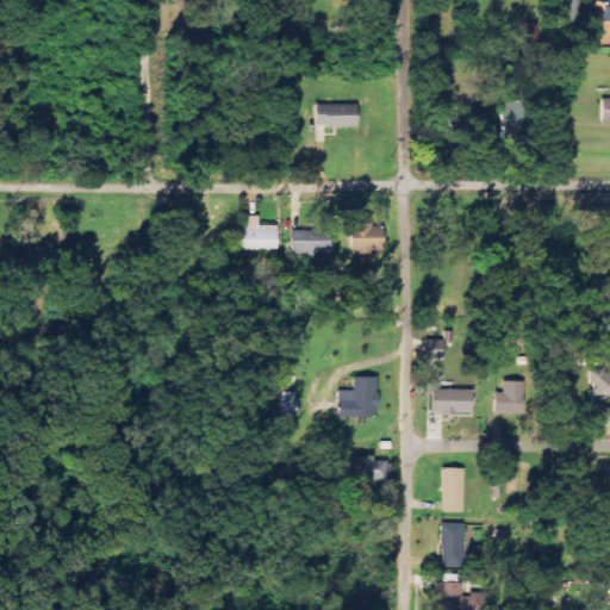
[(580,0),(551,0),(551,22),(580,23),(580,0)]
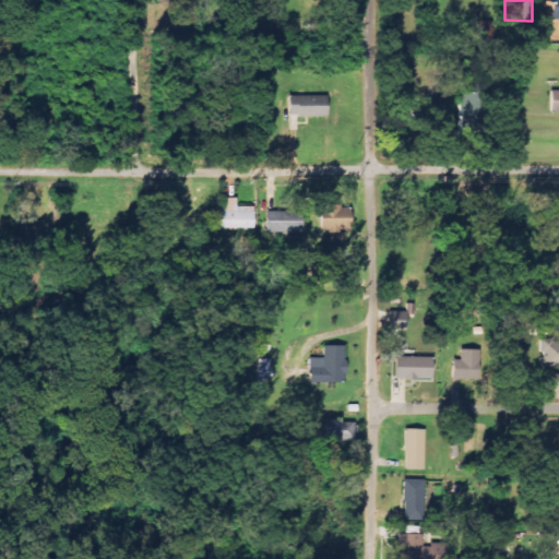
[(459,137),(479,138),(479,93),(459,92),(459,137)]
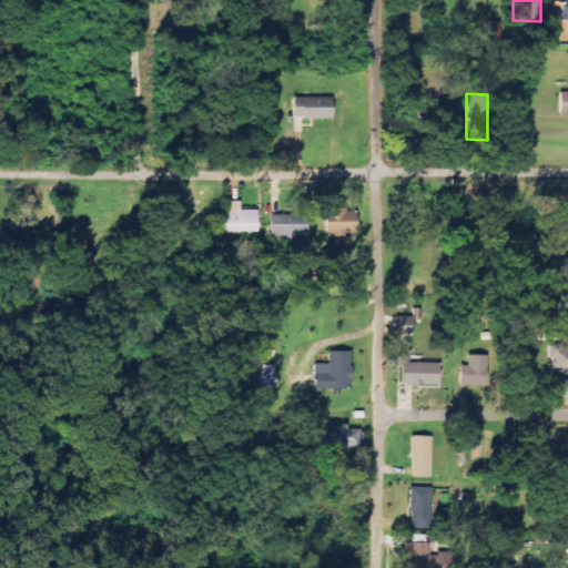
[(293,98),(293,119),(332,119),(332,98),(293,98)]
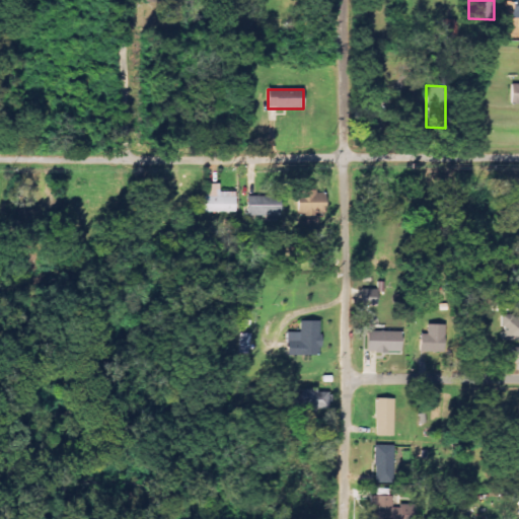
[(236,212),(236,192),(220,193),(220,183),(205,184),(205,213),(236,212)]
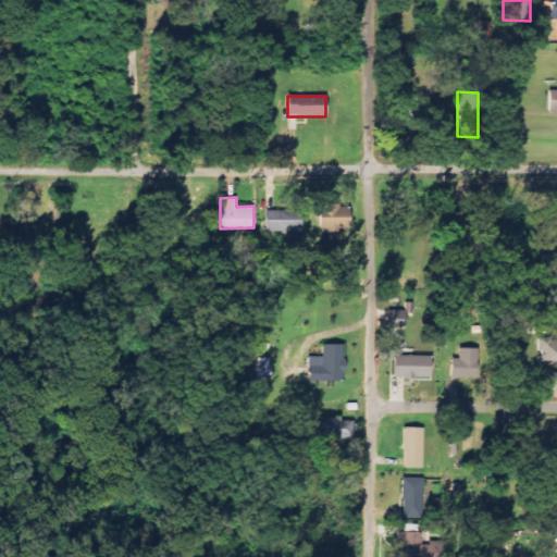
[(349,205),(321,205),(321,230),(349,230),(349,205)]
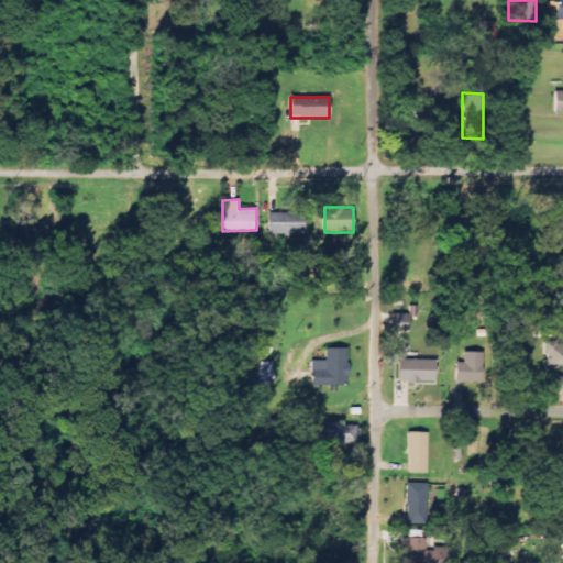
[(304,223),(267,224),(268,240),(304,240),(304,223)]
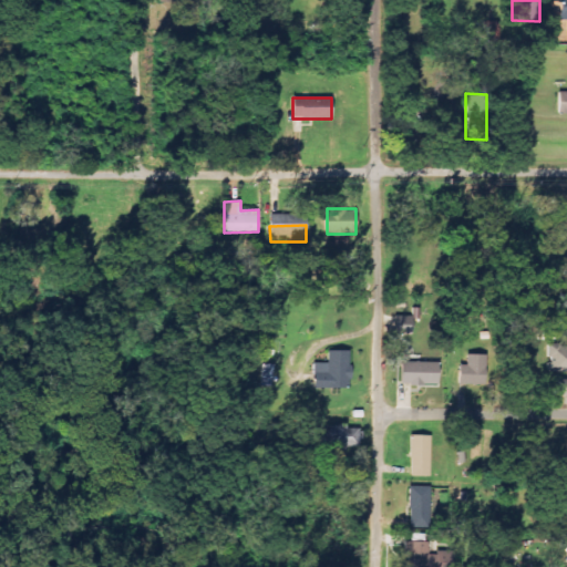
[(411,336),(412,317),(394,317),(393,334),(411,336)]
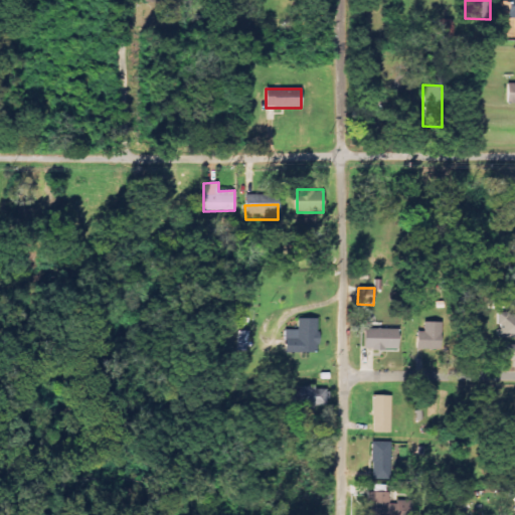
[(318,319),(297,319),(297,330),(285,330),(285,353),(318,352),(318,319)]
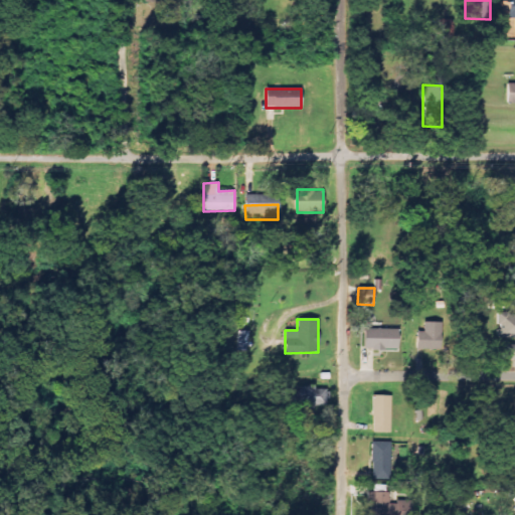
[(442,323),(423,322),(423,332),(416,332),(416,349),(442,350),(442,323)]
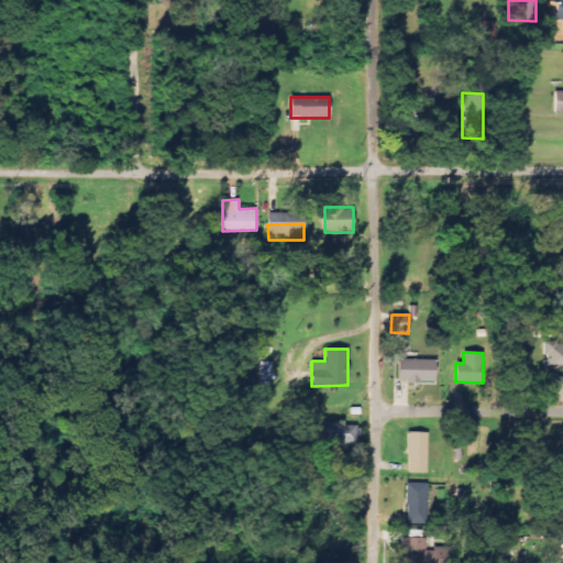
[(435,360),(398,360),(398,383),(435,383),(435,360)]
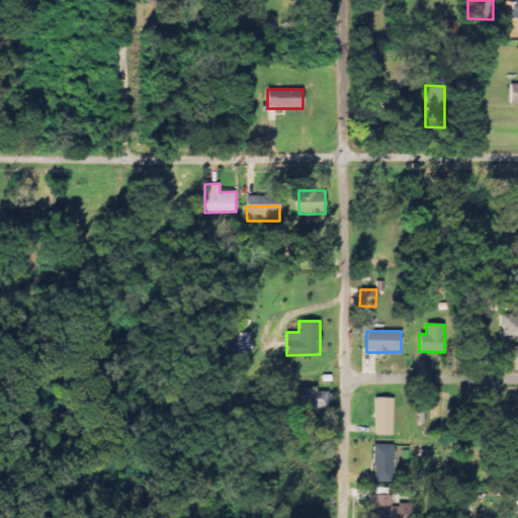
[(330,409),(327,389),(300,392),(303,412),(330,409)]
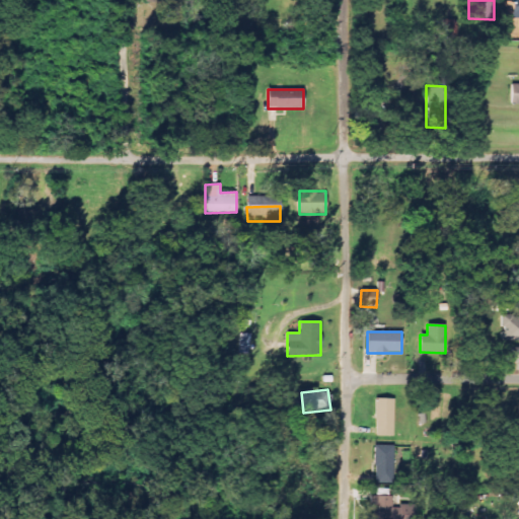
[(394,399),(376,398),(375,436),(393,437),(394,399)]
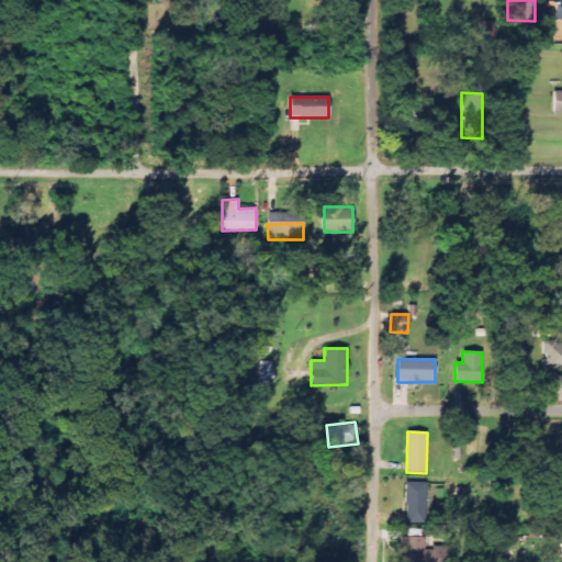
[(406,483),(406,524),(426,524),(427,483),(406,483)]
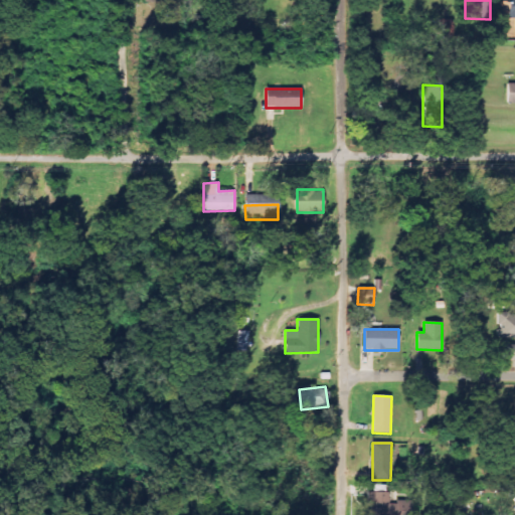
[(367,492),(366,514),(407,514),(408,503),(389,502),(389,493),(367,492)]
